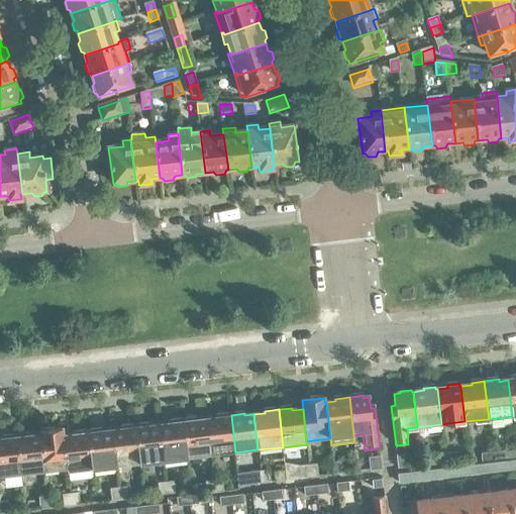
[(235,452),(231,415),(217,416),(217,419),(207,420),(211,454),(235,452)]
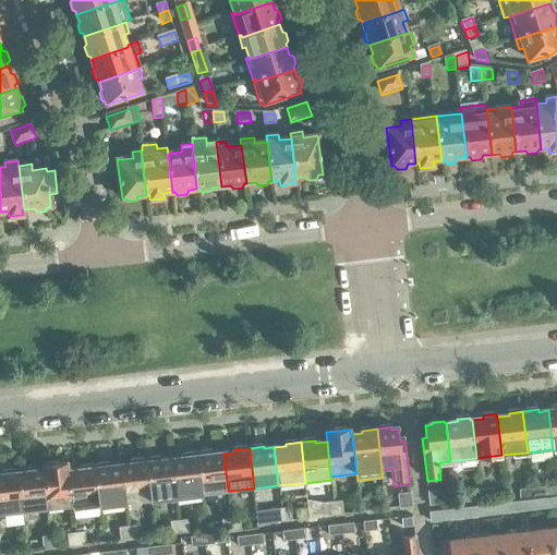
[(213,453),(198,454),(203,494),(213,493),(228,491),(223,454),(213,455),(213,453)]
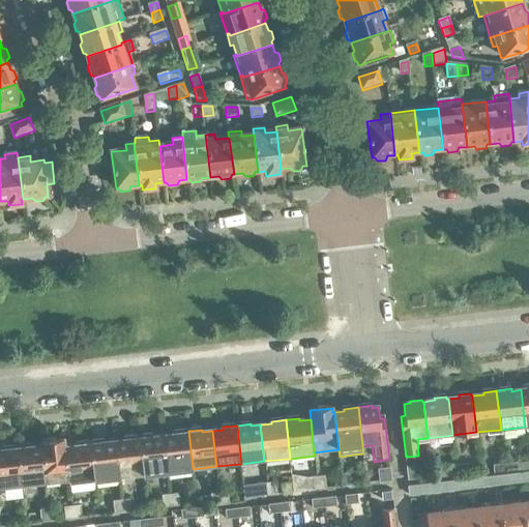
[(174,435),(164,436),(168,472),(193,469),(188,431),(174,433),(174,435)]
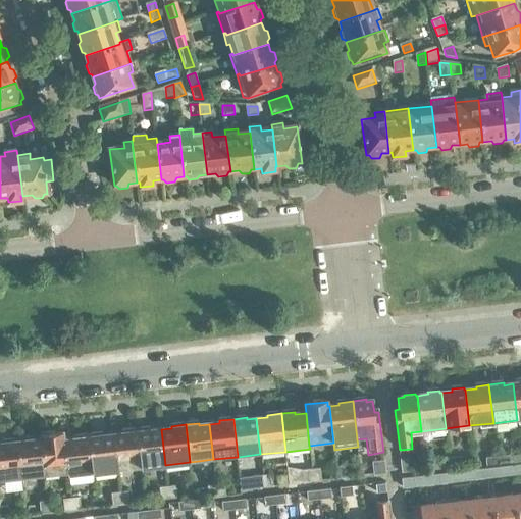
[(142,467),(165,465),(161,429),(151,431),(151,428),(137,430),(142,467)]
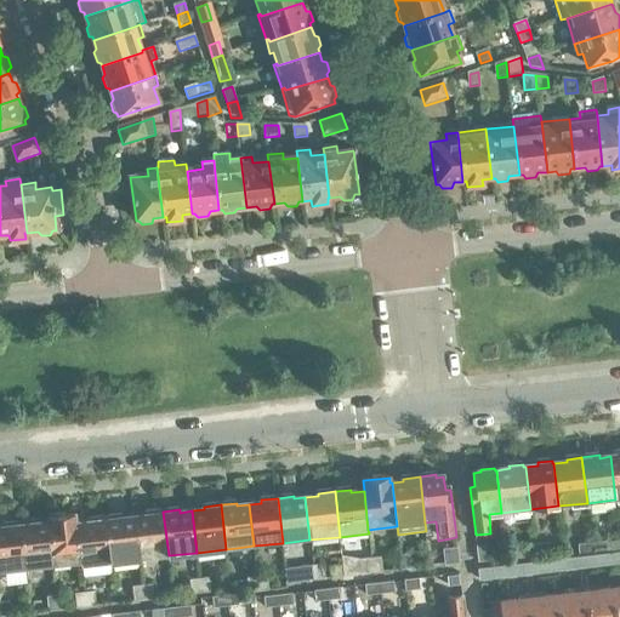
[(147,516),(135,518),(140,559),(169,555),(163,512),(147,514),(147,516)]
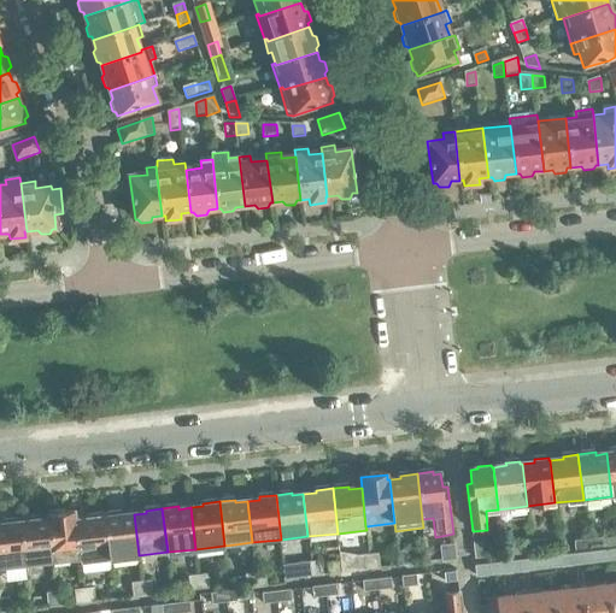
[(48,514),(50,519),(54,561),(80,559),(76,522),(75,511),(48,514)]
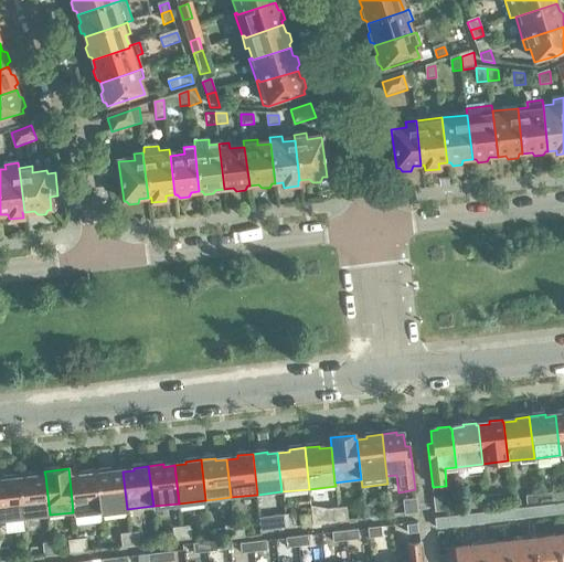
[(123,472),(112,473),(112,470),(96,473),(102,512),(127,509),(123,472)]
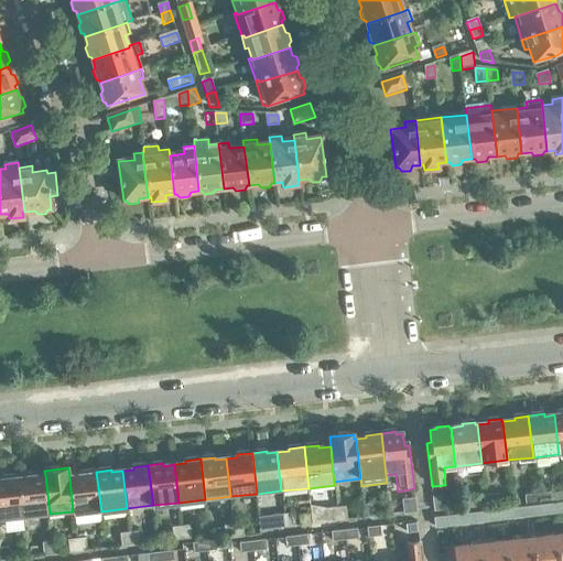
[(82,475),(69,477),(73,511),(74,515),(101,511),(96,472),(82,473),(82,475)]
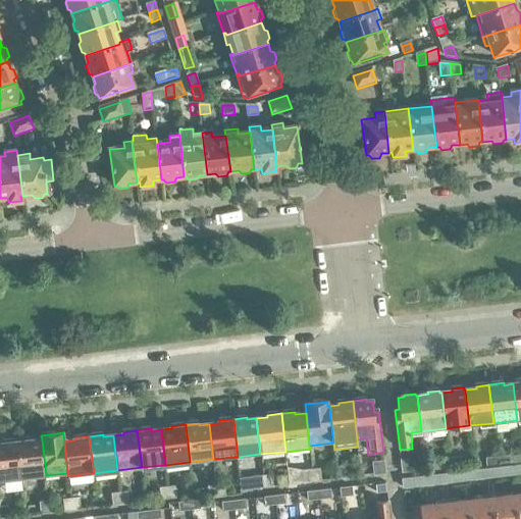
[(46,475),(42,439),(31,442),(31,438),(16,440),(21,478),(46,475)]
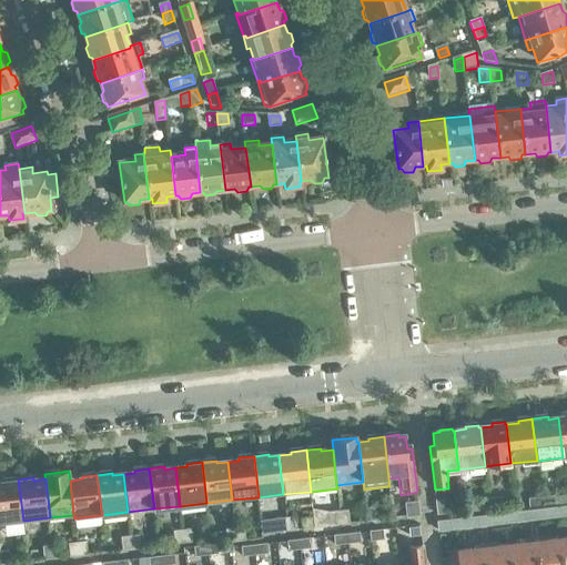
[(3,484),(0,484),(0,523),(23,521),(18,480),(3,482),(3,484)]
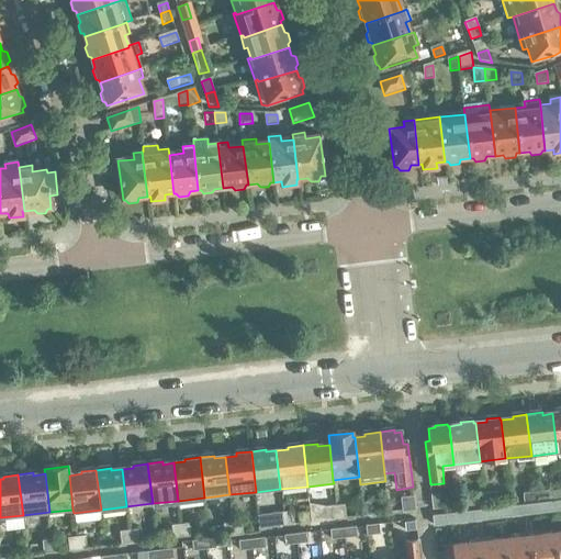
[(498,491),(483,493),(484,504),(500,502),(498,491)]
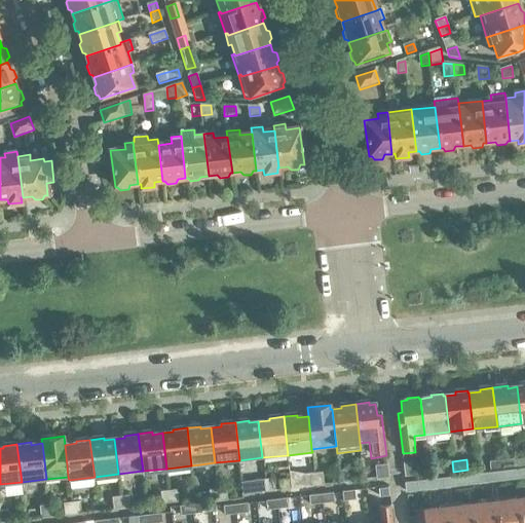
[(516,459),(501,461),(502,472),(517,471),(516,459)]
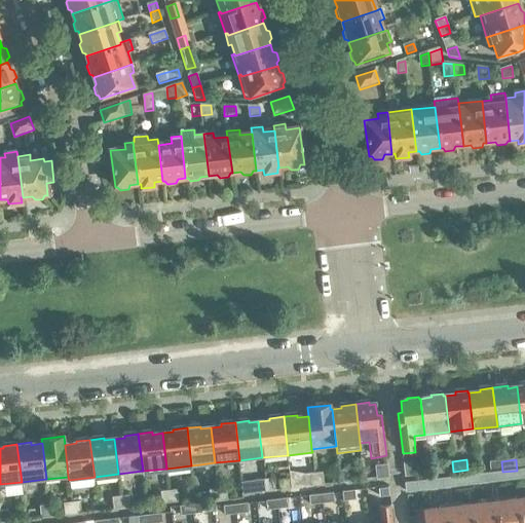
[(453,472),(452,461),(429,464),(430,474),(453,472)]
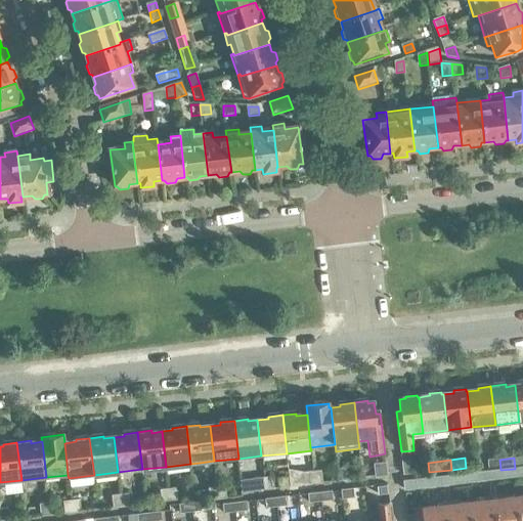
[(500,470),(499,460),(487,461),(488,472),(500,470)]
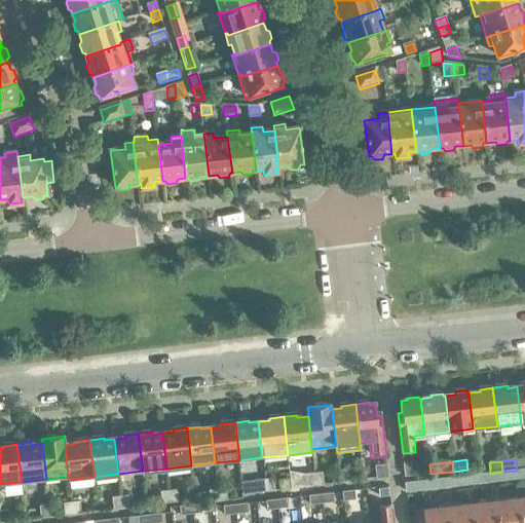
[(404,463),(406,478),(412,478),(411,462),(404,463)]
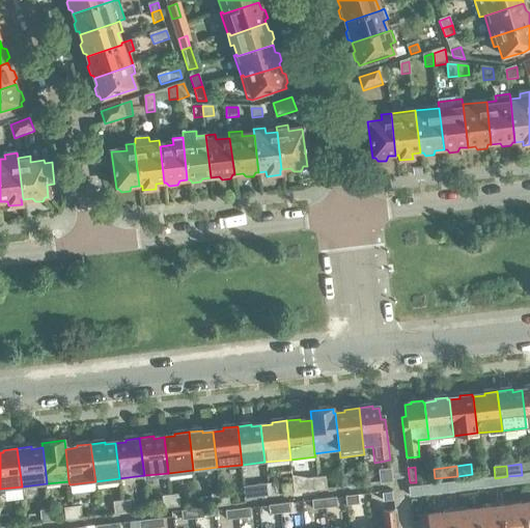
[(522,483),(529,482),(529,473),(522,475),(521,475),(522,483)]
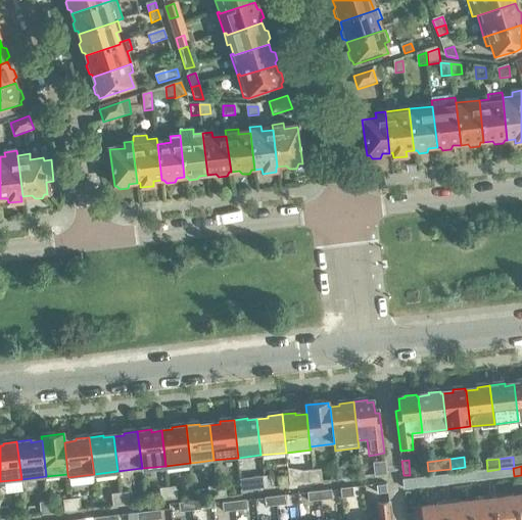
[(347,480),(345,467),(336,468),(338,482),(347,480)]
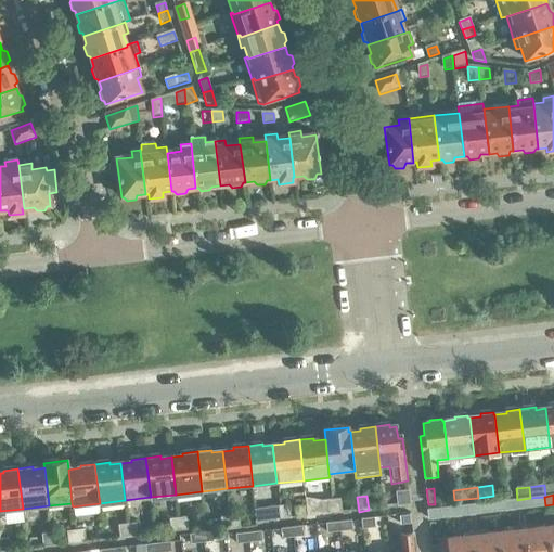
[(530,508),(545,505),(544,497),(529,499),(530,508)]
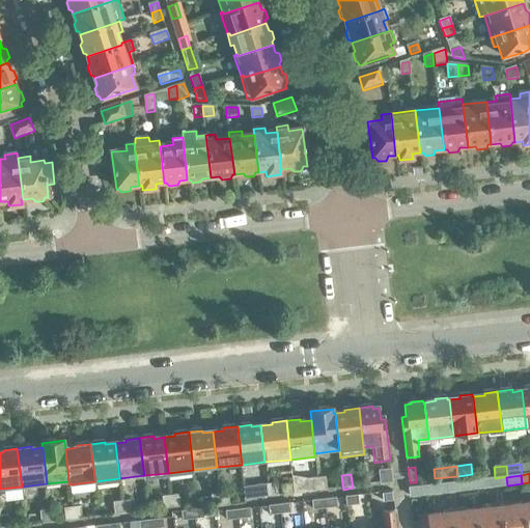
[(326,477),(317,478),(318,490),(328,489),(326,477)]
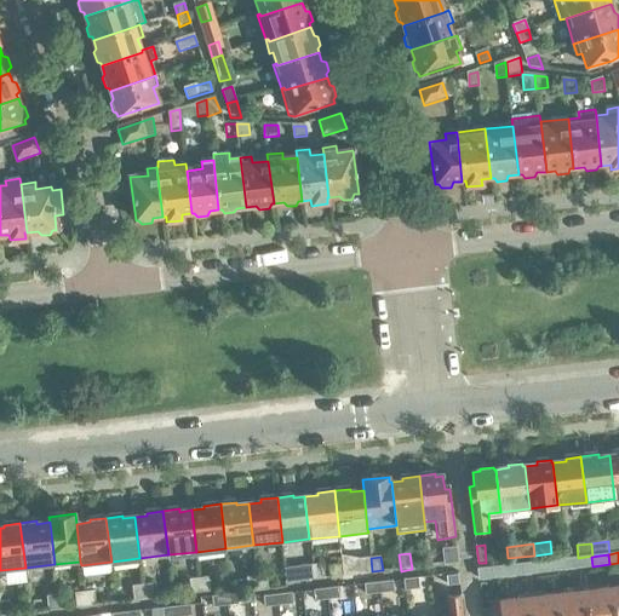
[(592,566),(591,557),(575,558),(577,569),(592,566)]
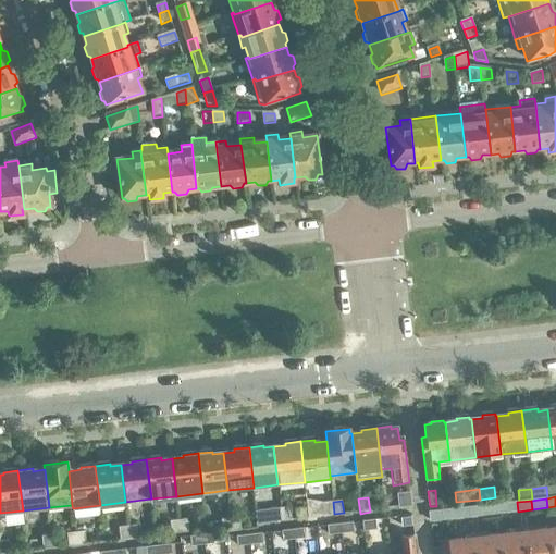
[(334,514),(333,502),(324,503),(325,516),(334,514)]
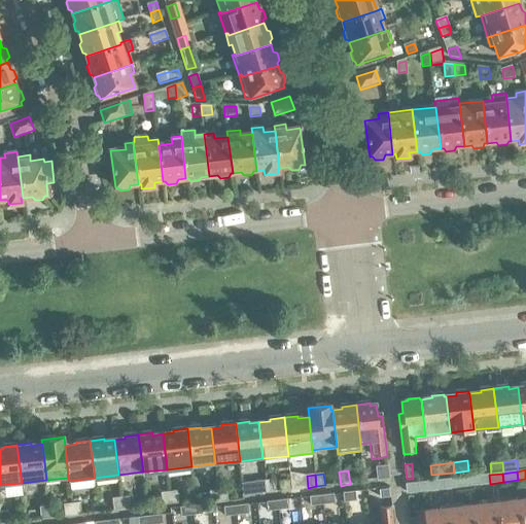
[(477,485),(490,484),(489,475),(476,477),(477,485)]
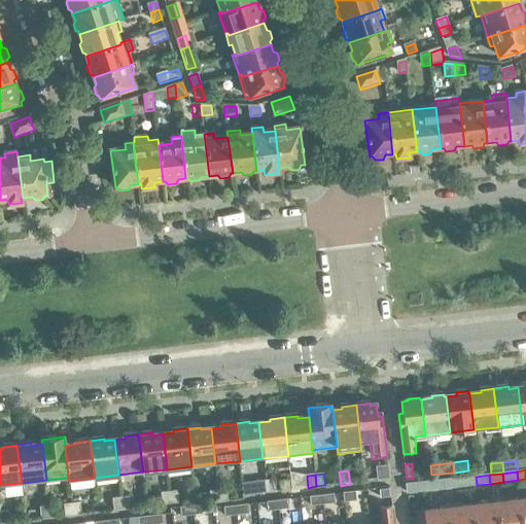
[(462,487),(477,485),(476,477),(461,478),(462,487)]
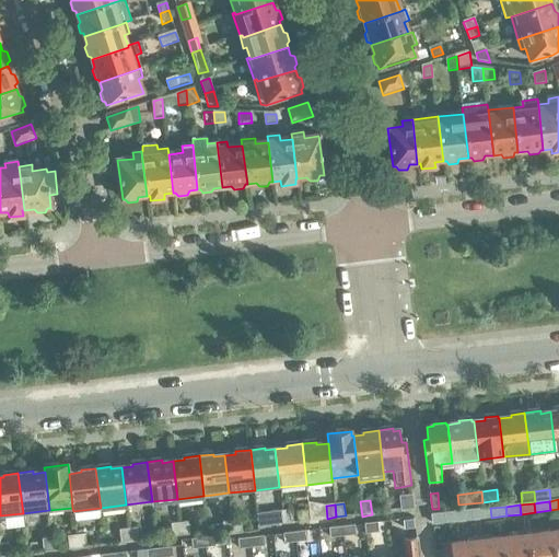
[(477,520),(491,518),(490,508),(476,510),(477,520)]
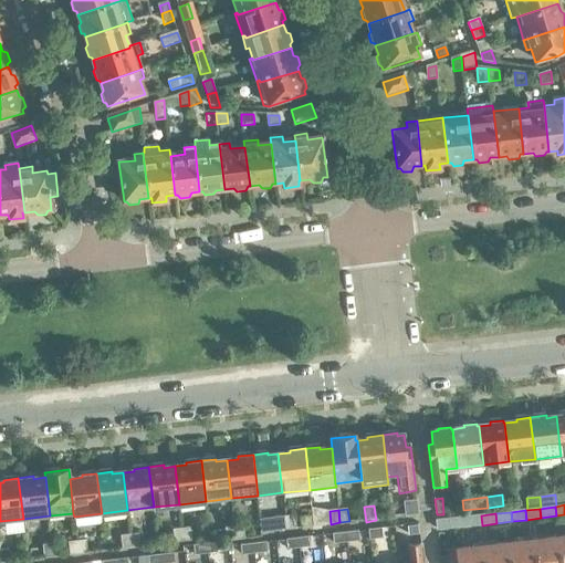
[(286,530),(285,515),(268,518),(269,532),(286,530)]
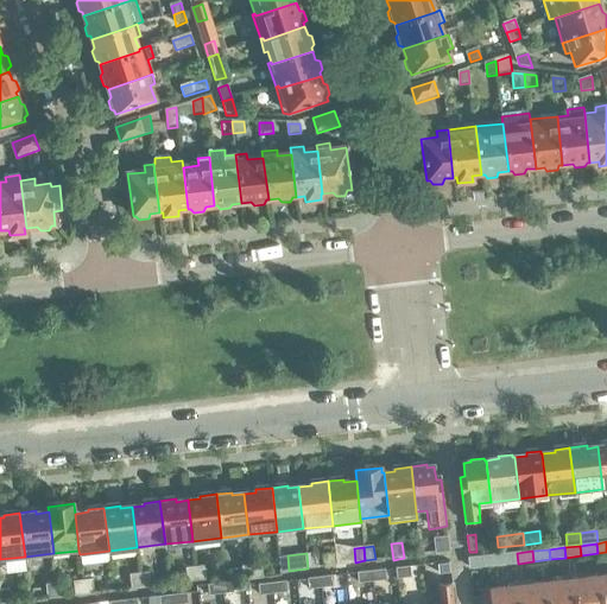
[(317,553),(307,553),(308,568),(318,567),(317,553)]
